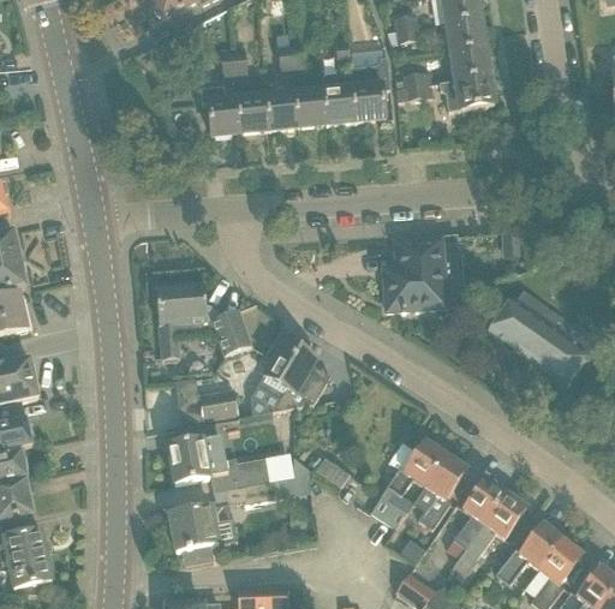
[(151,0),(161,18),(196,1),(197,0),(151,0)]
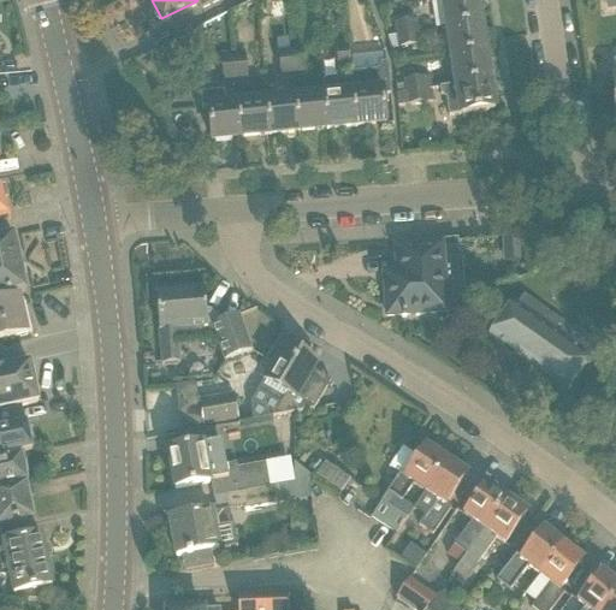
[(479,3),(478,0),(443,0),(446,23),(481,18),(480,15),(483,12),(481,5),(479,3)]
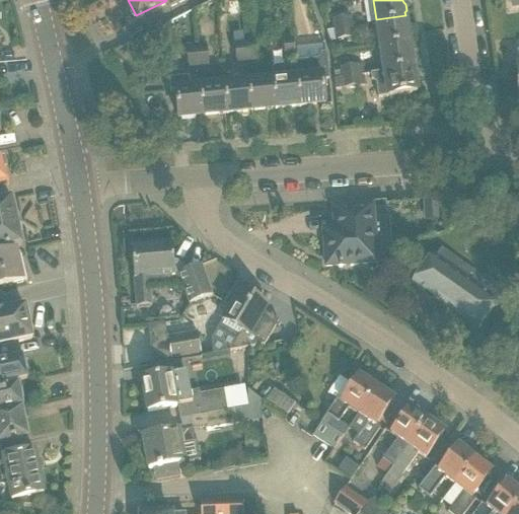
[(334,26),(355,22),(354,12),(332,15),(334,26)]
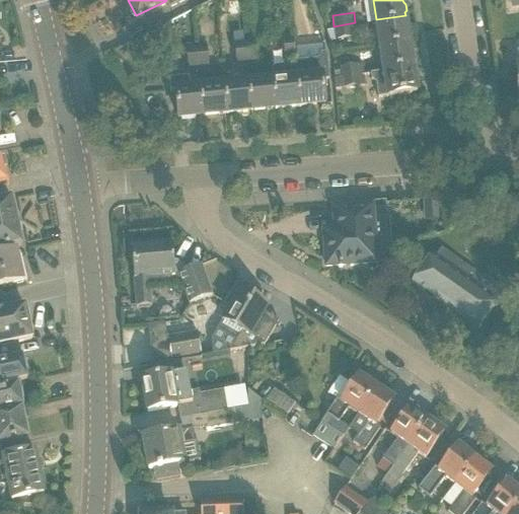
[(409,40),(405,15),(376,19),(380,44),(409,40)]
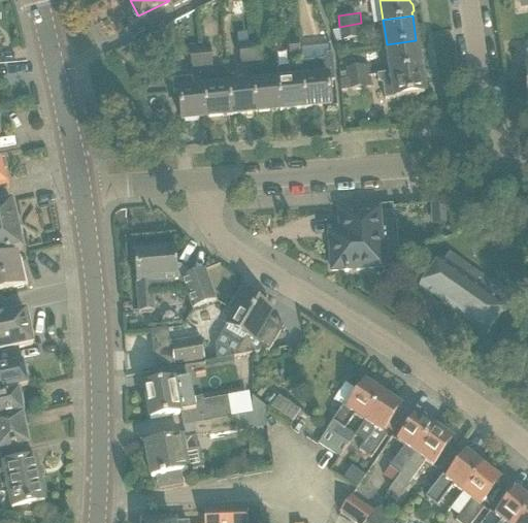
[(363,34),(361,23),(339,27),(341,37),(363,34)]
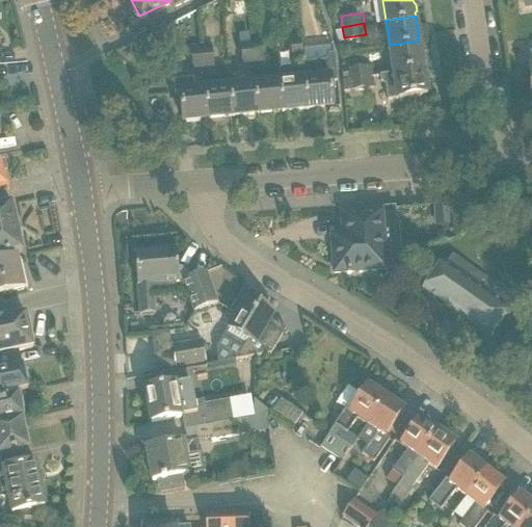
[(302,57),(300,36),(290,37),(292,58),(302,57)]
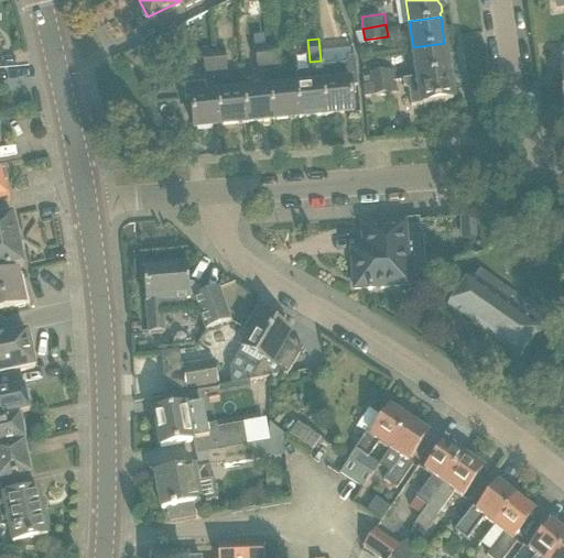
[(266,43),(268,66),(279,65),(277,42),(266,43)]
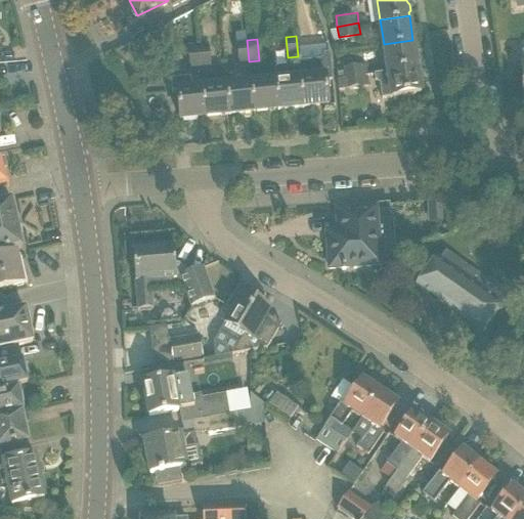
[(249,61),(247,40),(236,41),(238,62),(249,61)]
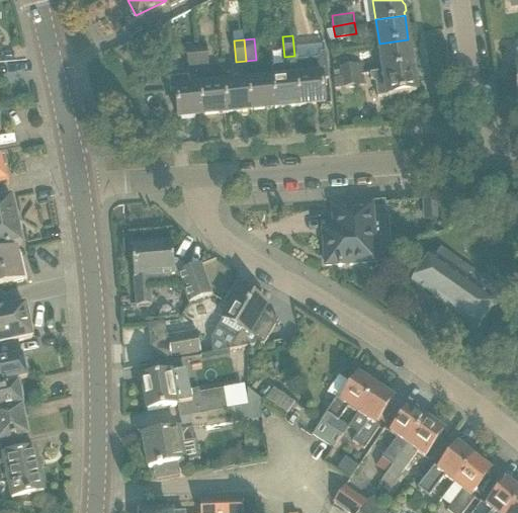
[(412,63),(408,39),(379,44),(382,68),(412,63)]
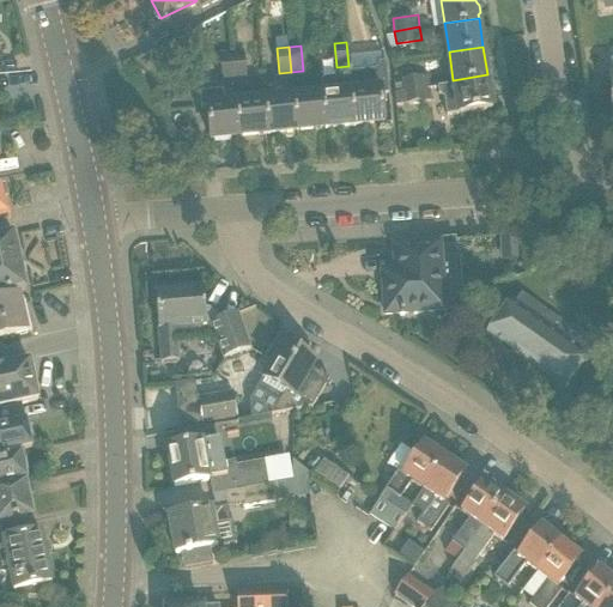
[(231,53),(235,78),(247,77),(244,52),(231,53)]
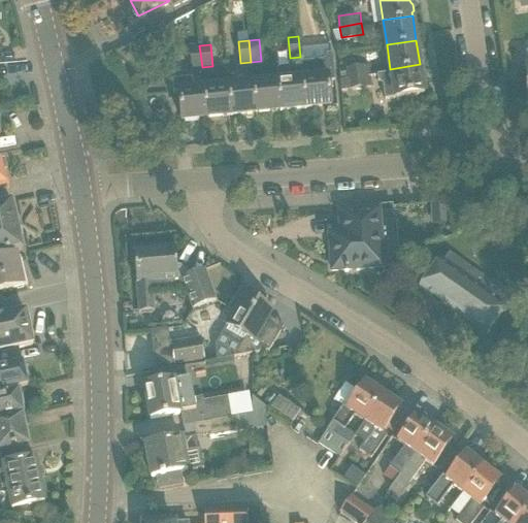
[(202,67),(199,45),(189,46),(191,68),(202,67)]
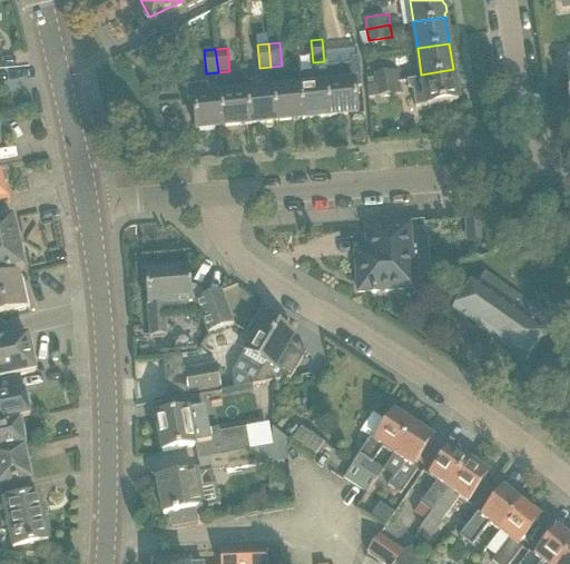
[(349,60),(324,63),(325,68),(330,112),(356,110),(354,83),(361,83),(357,53),(352,55),(349,60)]
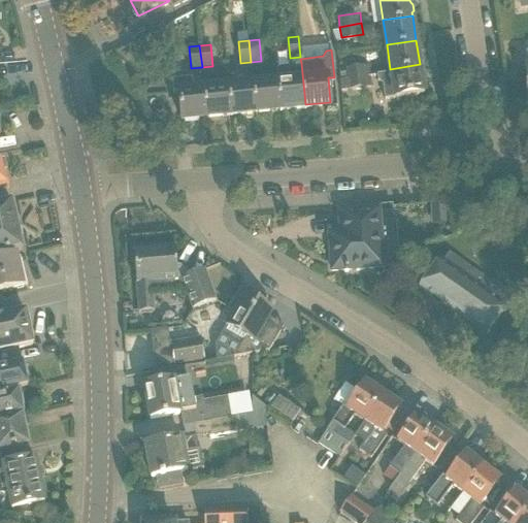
[(345,65),(345,68),(339,69),(339,76),(368,72),(367,62),(345,65)]
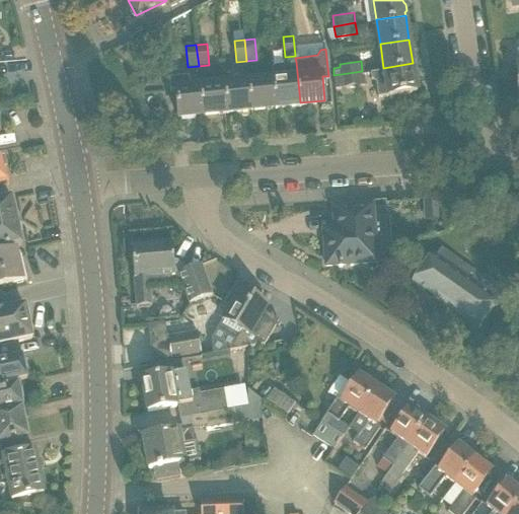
[(300,102),(296,62),(272,65),(273,76),(276,105),(300,102)]
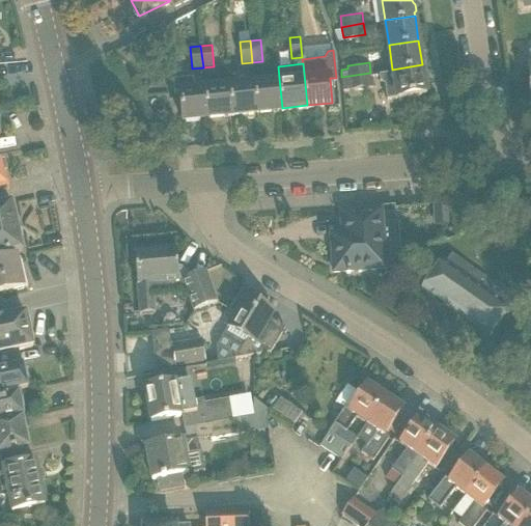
[(422,64),(392,70),(378,72),(380,78),(384,81),(387,97),(396,94),(426,90),(422,64)]
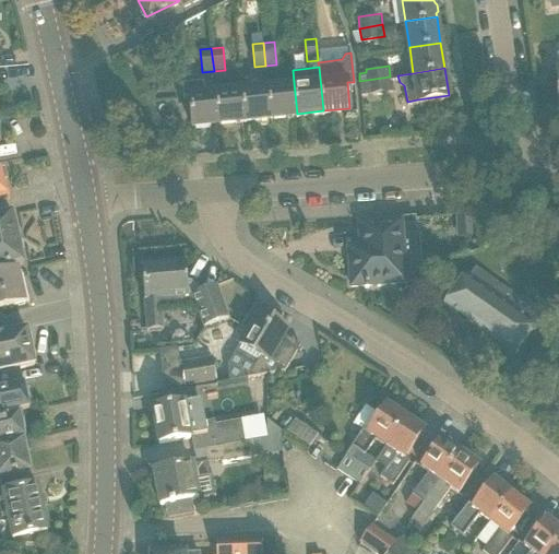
[(392,87),(390,77),(359,81),(361,92),(369,91),(392,87)]
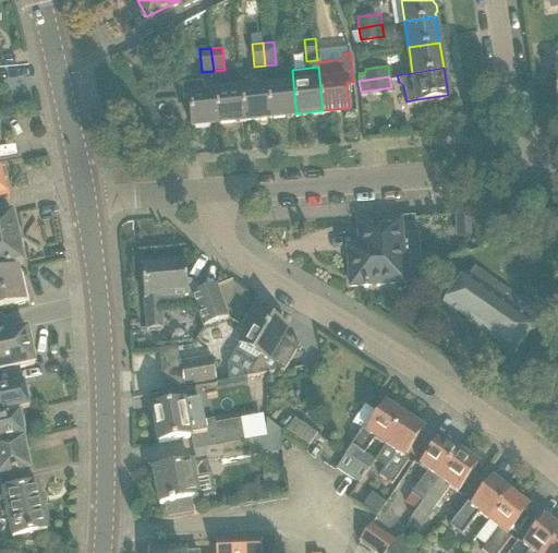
[(215,89),(204,91),(203,77),(181,80),(182,94),(189,93),(191,123),(218,121),(215,89)]
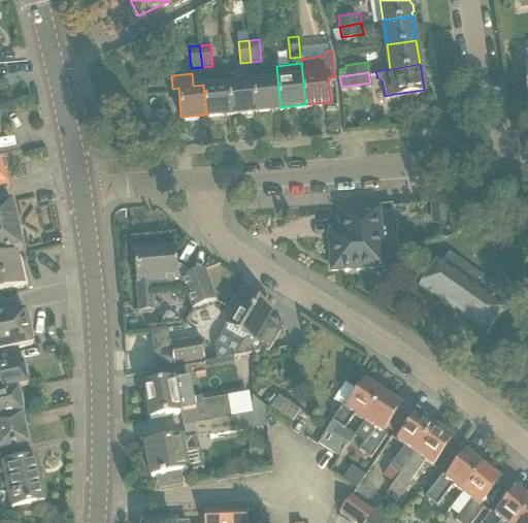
[(277,77),(253,79),(256,109),(281,107),(277,77)]
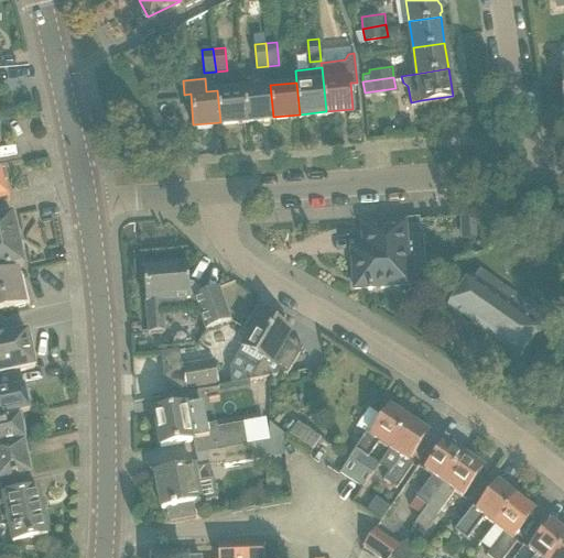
[(270,85),(243,88),(247,120),(273,117),(270,85)]
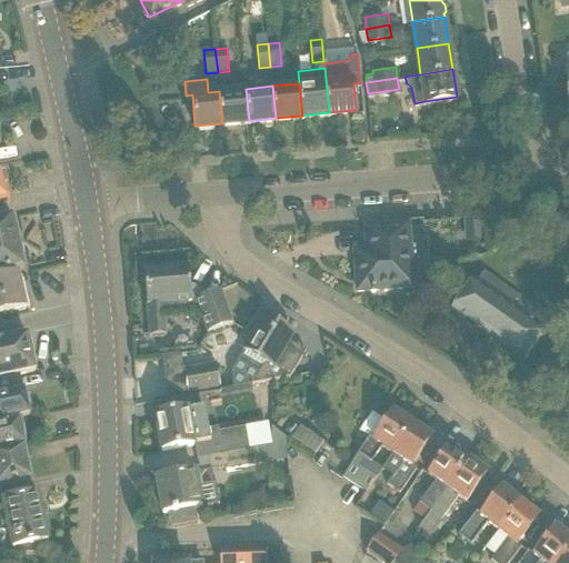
[(246,89),(219,91),(222,123),(249,121),(246,89)]
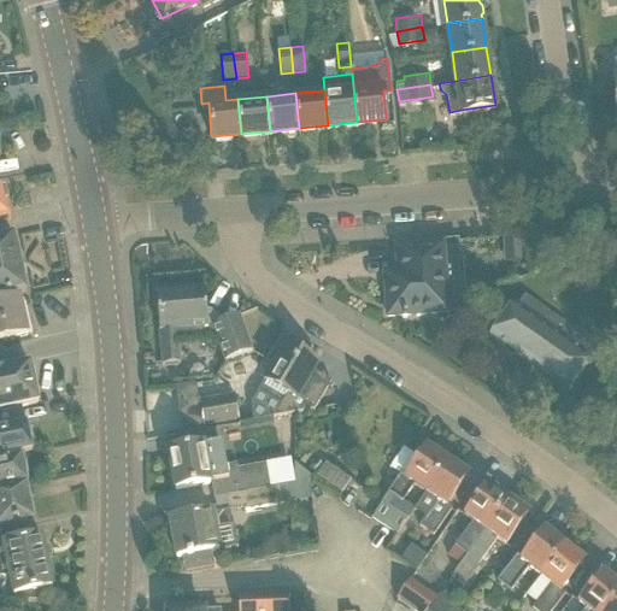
[(0,263),(18,259),(12,233),(0,234),(0,263)]
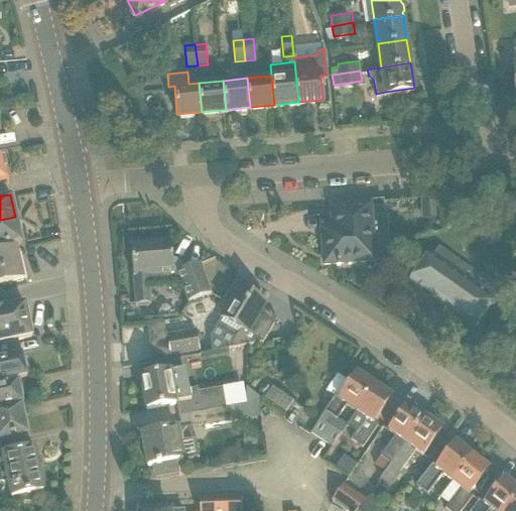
[(333,224),(321,224),(324,260),(337,260),(337,261),(340,261),(340,259),(364,258),(372,257),(370,229),(384,228),(382,208),(382,198),(368,199),(368,200),(331,202),(333,224)]
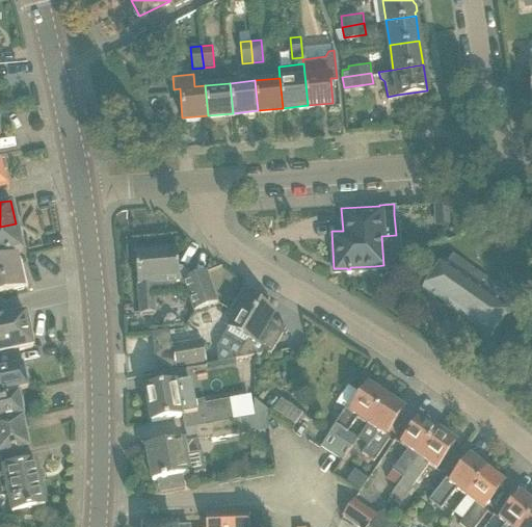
[(16,224),(0,227),(0,251),(21,247),(16,224)]
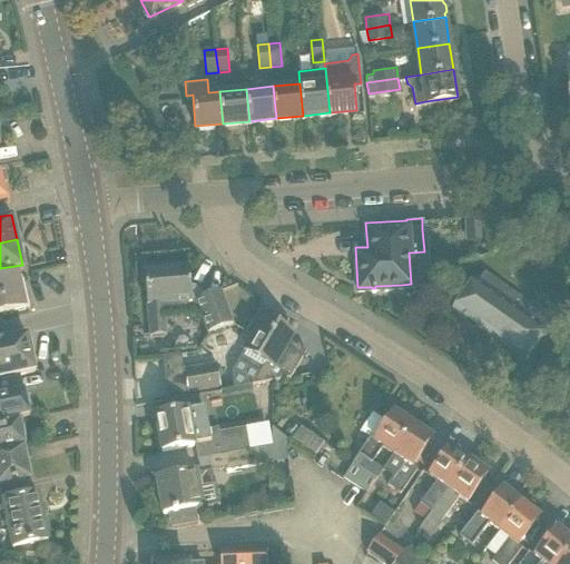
[(190,283),(188,261),(144,266),(149,333),(166,330),(164,299),(196,297),(207,329),(233,320),(220,287),(205,293),(204,289),(193,283),(190,283)]
